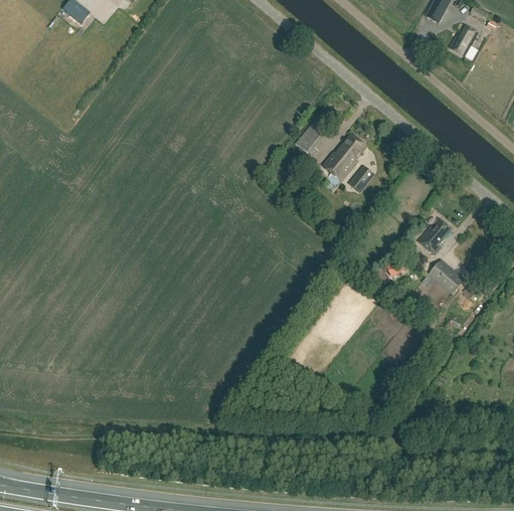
[(433,0),(425,14),(438,21),(449,0),(433,0)]
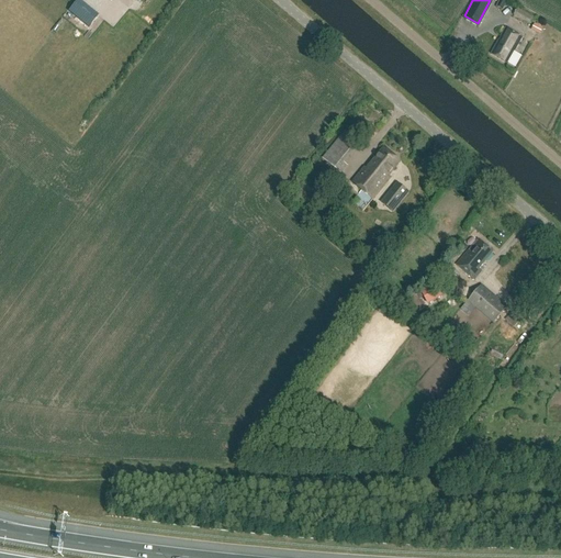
[(520,32),(503,23),(489,49),(505,58),(520,32)]
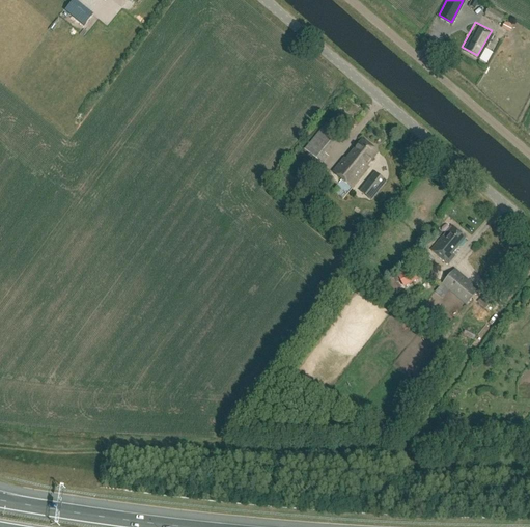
[(489,60),(494,49),(486,45),(480,56),(489,60)]
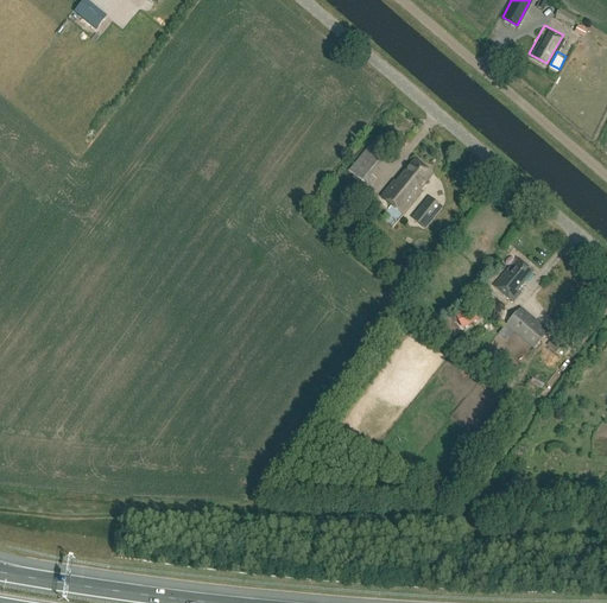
[(398,113),(410,119),(415,108),(404,102),(398,113)]
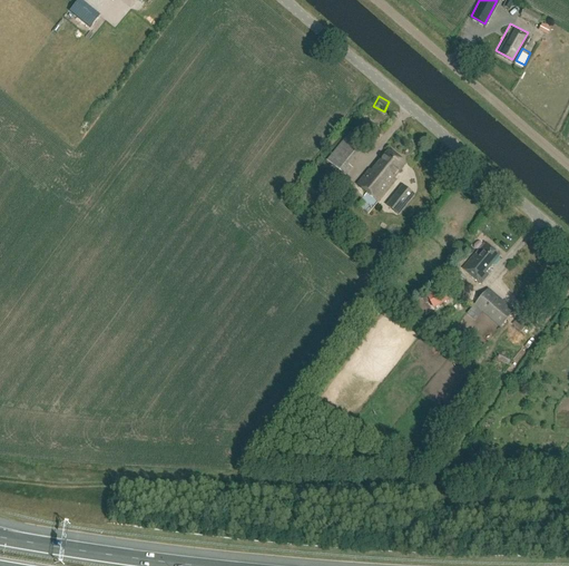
[(356,137),(347,129),(325,157),(342,171),(349,163),(345,159),(357,145),(353,142),(356,137)]
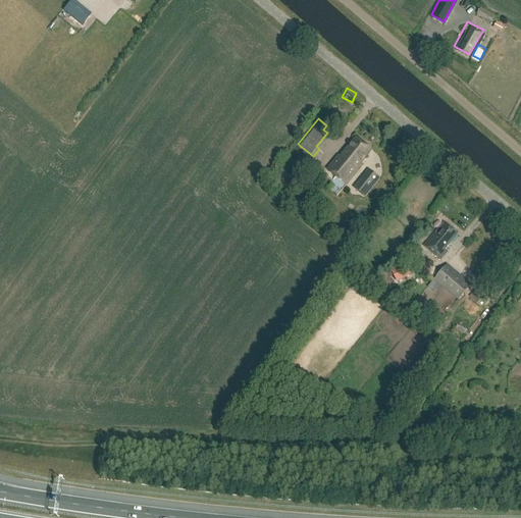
[(371,147),(356,135),(341,153),(339,151),(326,165),(346,183),(363,162),(361,160),(371,147)]
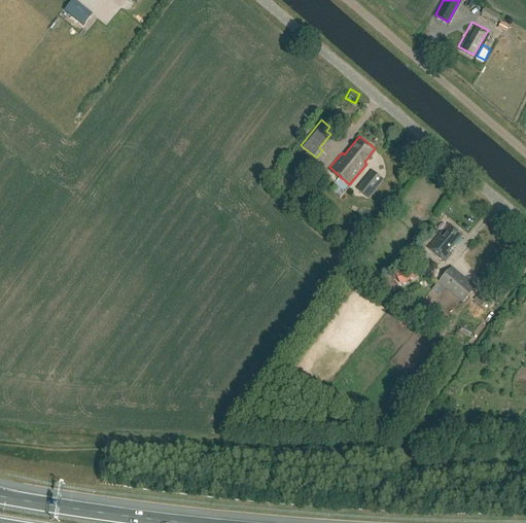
[(381,177),(371,169),(355,187),(365,196),(381,177)]
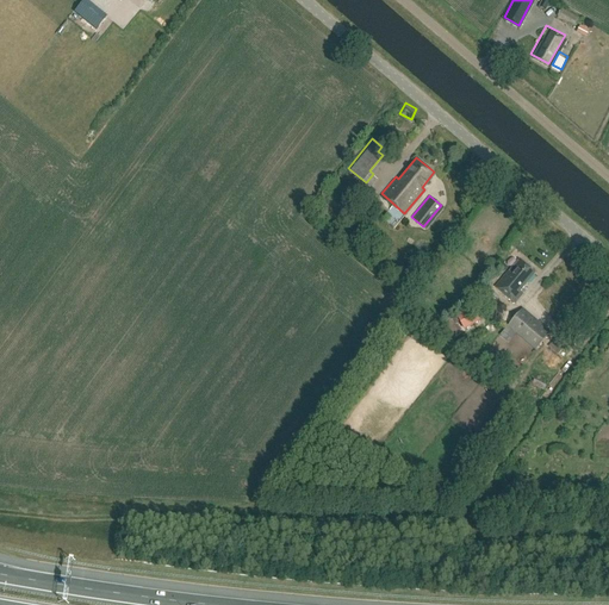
[(538,267),(521,253),(497,280),(516,297),(524,287),(522,285),(538,267)]
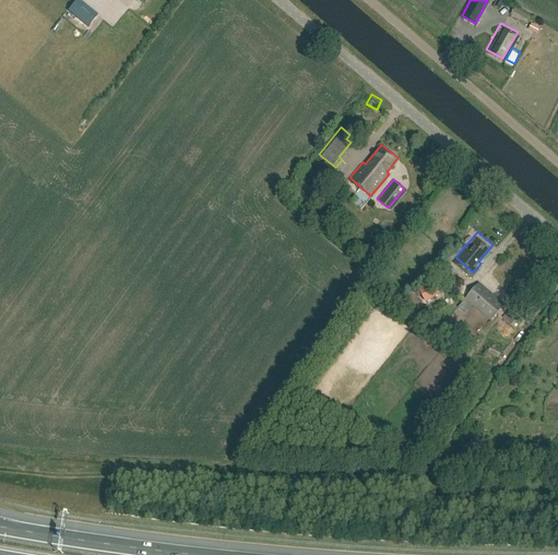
[(439,292),(430,275),(404,291),(412,306),(439,292)]
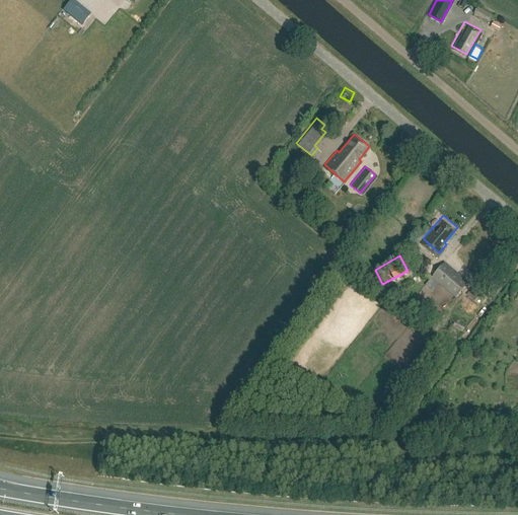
[(467,279),(444,260),(431,275),(454,294),(467,279)]
